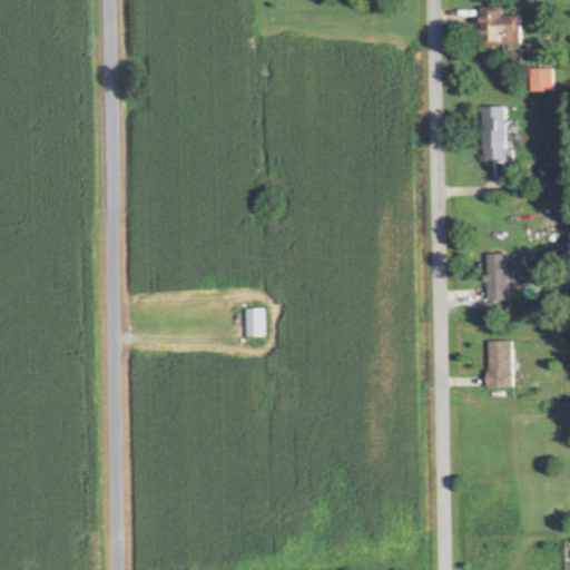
[(502,17),(502,8),(478,9),(480,47),(521,45),(520,16),(502,17)]
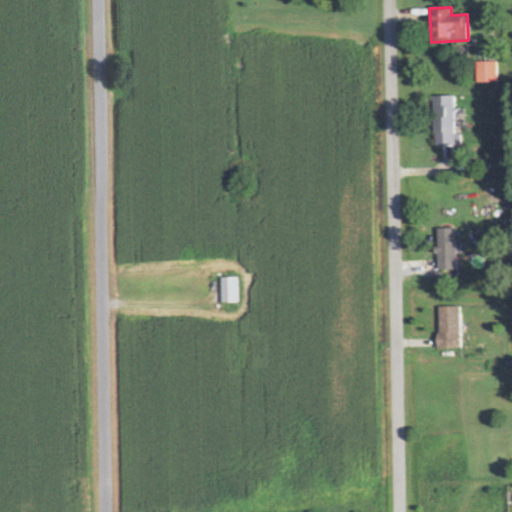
[(497,62),(476,63),(476,83),(497,83),(497,62)]
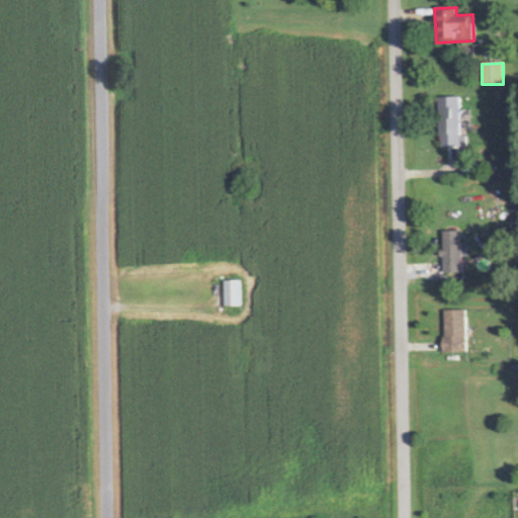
[(459,137),(458,97),(437,98),(438,148),(467,147),(467,136),(459,137)]
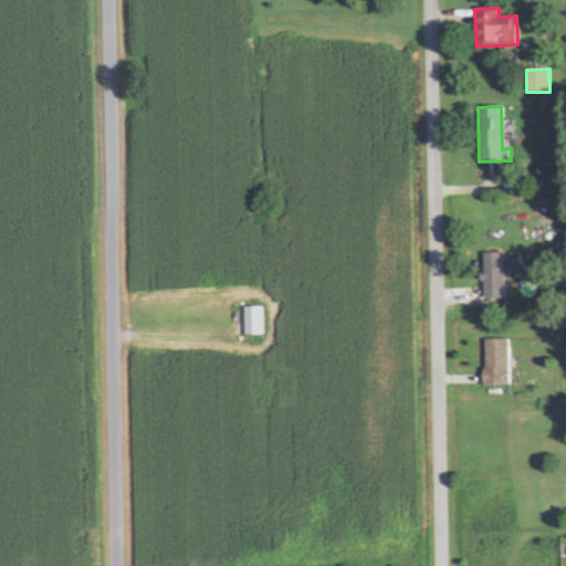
[(503,253),(481,253),(482,300),(504,299),(503,253)]
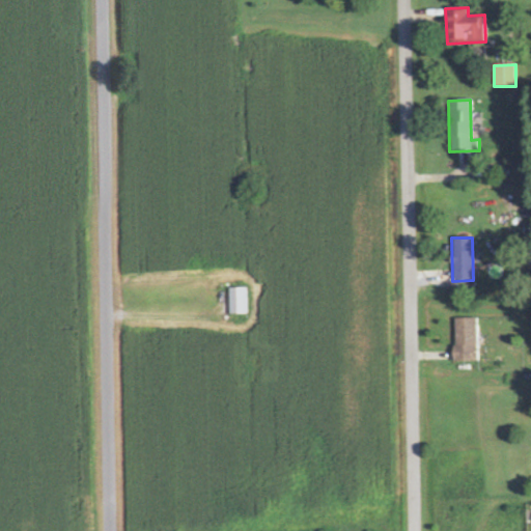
[(246,314),(245,288),(228,288),(229,314),(246,314)]
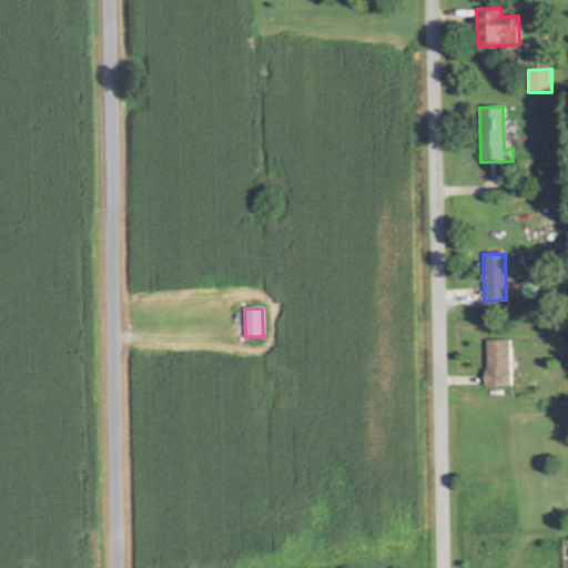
[(510,341),(485,341),(485,387),(510,387),(510,341)]
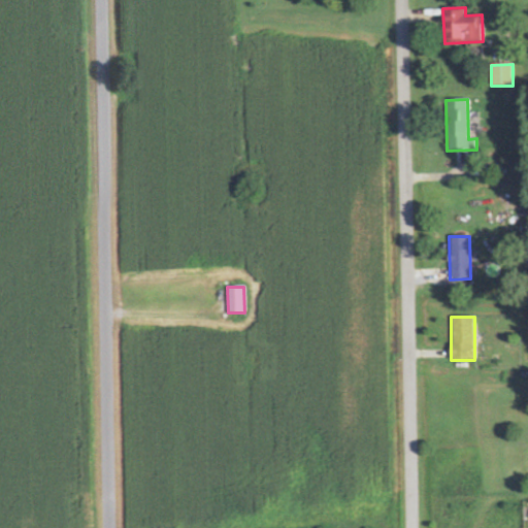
All buildings are outlined.
